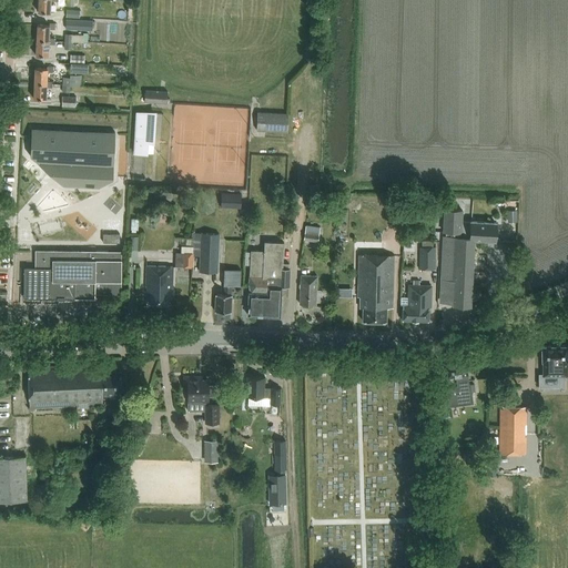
[(57,0),(38,0),(38,13),(50,13),(50,1),(57,2),(57,0)]
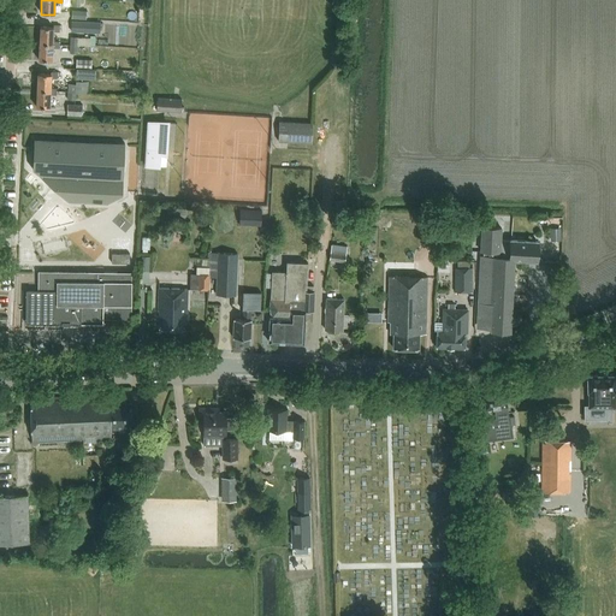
[(72,31),(101,33),(101,21),(72,21),(72,31)]
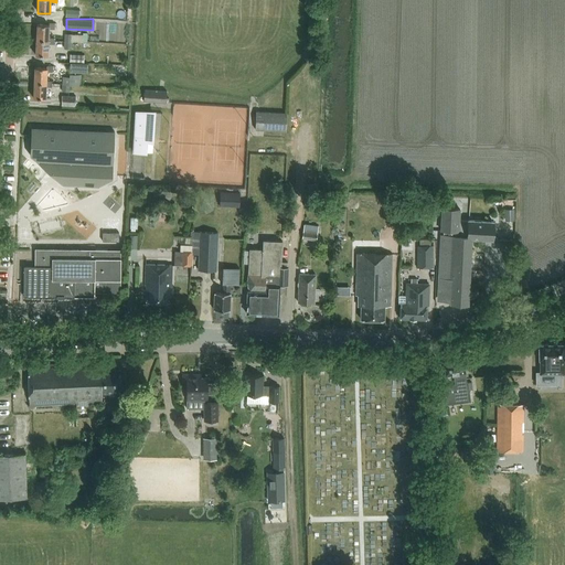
[(48,41),(48,39),(49,29),(55,29),(55,24),(49,24),(49,27),(36,25),(35,41),(48,41)]
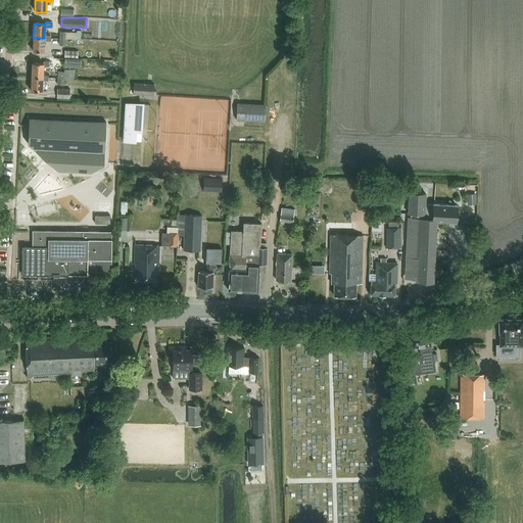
[(51,36),(44,36),(44,38),(33,38),(33,52),(44,52),(44,41),(50,41),(51,36)]
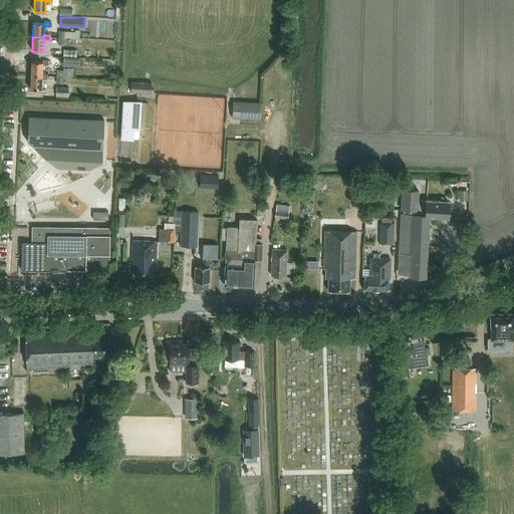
[(80,58),(64,57),(64,65),(79,66),(80,58)]
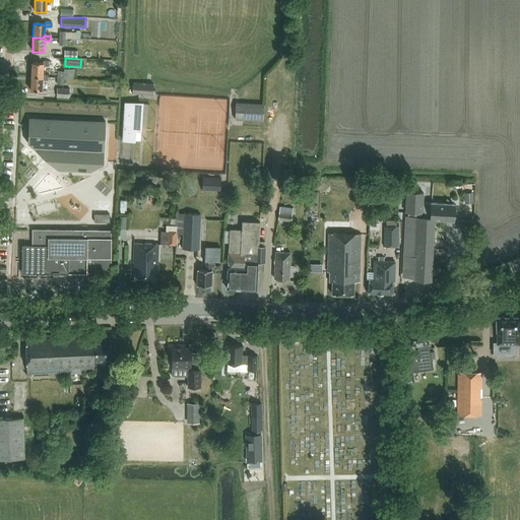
[(42,77),(42,75),(43,66),(49,66),(49,62),(43,61),(43,64),(31,63),(31,77),(42,77)]
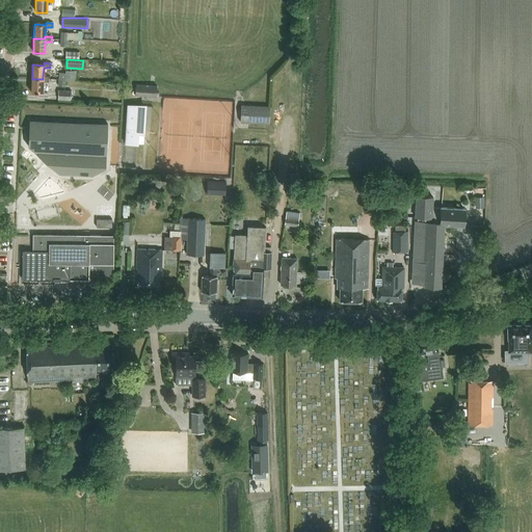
[(65,73),(65,79),(65,80),(76,81),(76,71),(65,70),(65,73)]
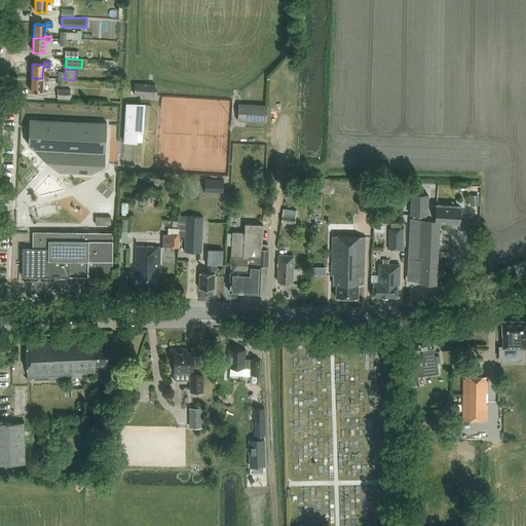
[(49,76),(42,76),(42,78),(32,78),(31,91),(42,92),(42,81),(48,81),(49,76)]
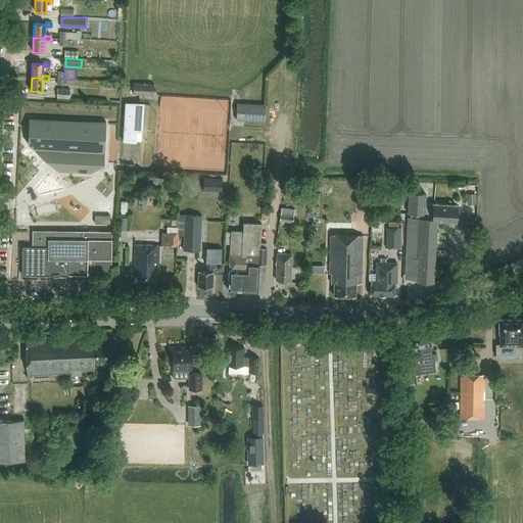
[(134,94),(154,95),(155,84),(134,83),(134,94)]
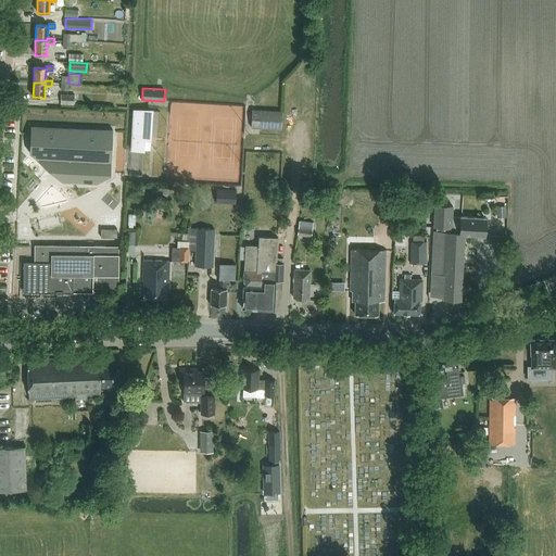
[(74,105),(75,95),(61,95),(61,104),(74,105)]
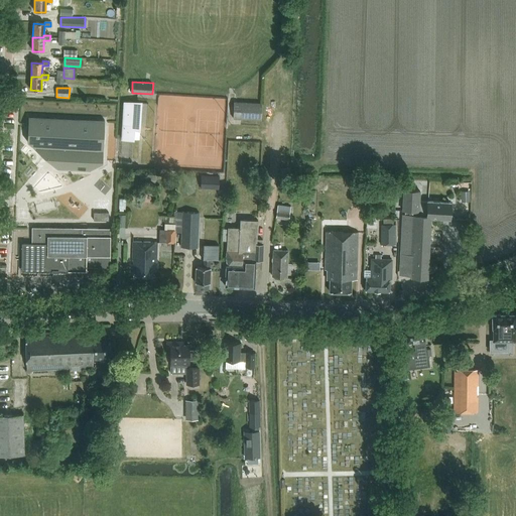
[(135,131),(141,131),(142,102),(124,101),(122,140),(133,141),(135,141),(135,131)]
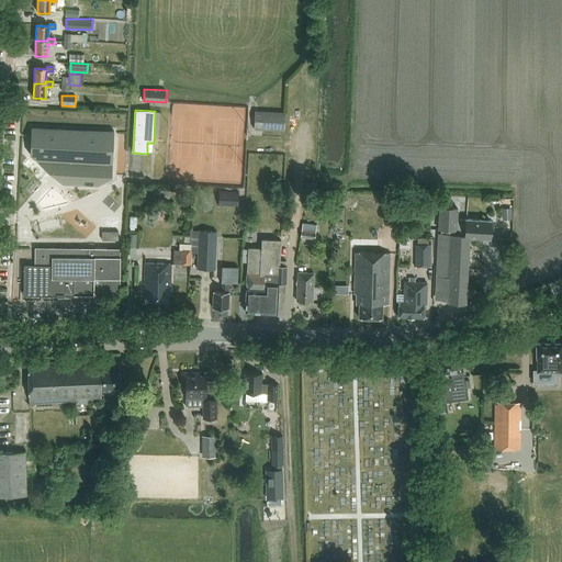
[(285,113),(255,112),(254,130),(284,131),(285,113)]
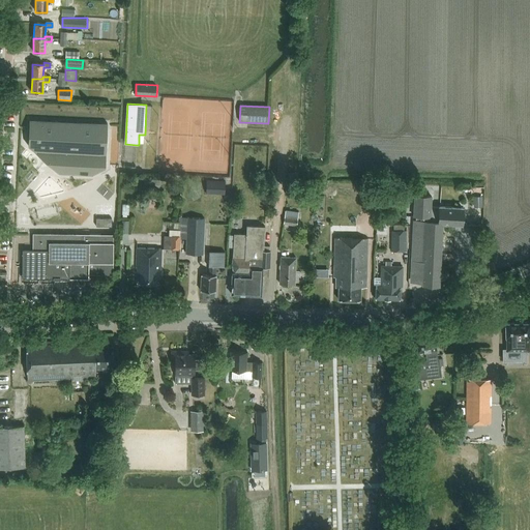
[(29,120),(28,146),(59,174),(92,176),(105,168),(108,124),(29,120)]
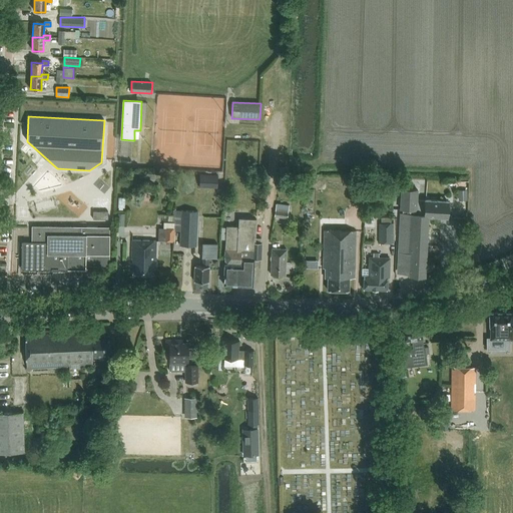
[(200,186),(217,187),(218,174),(200,173),(200,186)]
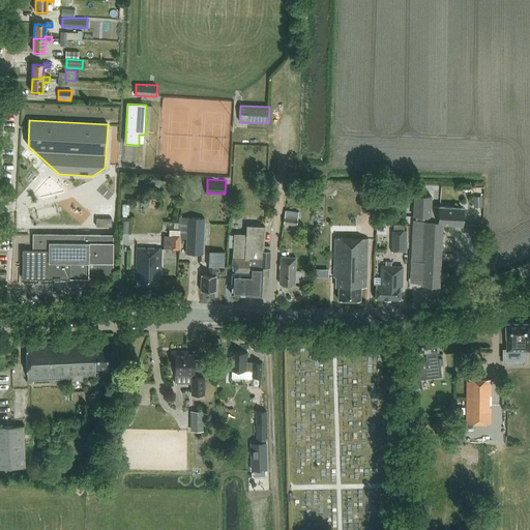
[(440,286),(443,224),(462,225),(463,208),(432,206),(432,197),(415,196),(414,216),(416,216),(416,221),(414,221),(414,222),(412,249),(414,249),(413,282),(422,283),(422,285),(440,286)]
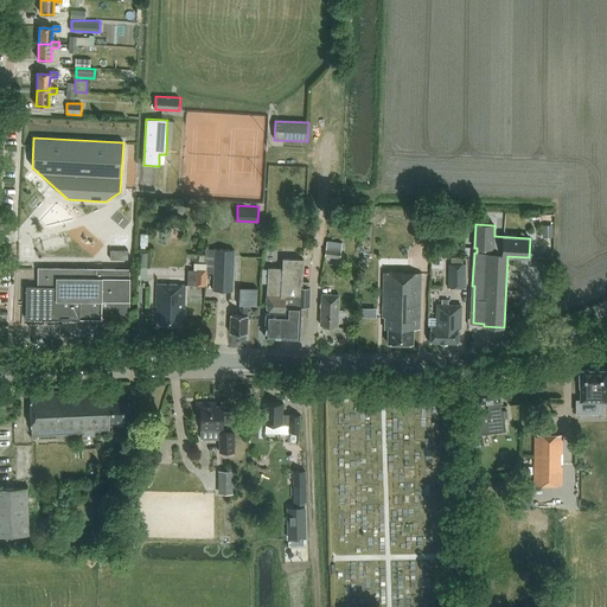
[(543,225),(543,237),(554,237),(553,224),(543,225)]
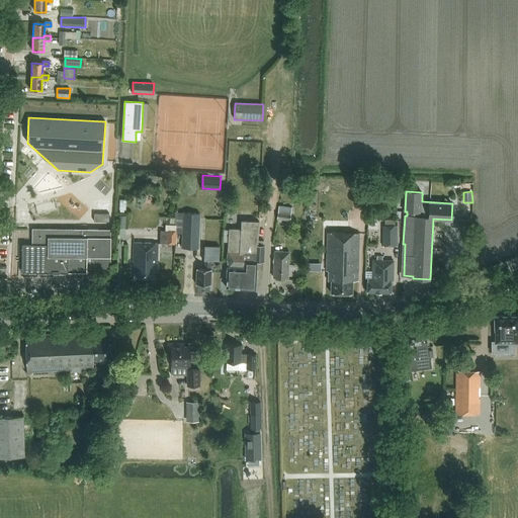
[(277,220),(290,221),(292,207),(279,205),(277,220)]
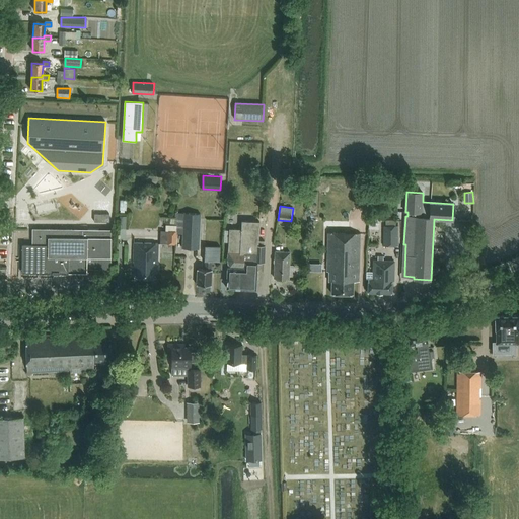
[(176,243),(177,213),(177,212),(175,212),(174,218),(172,217),(172,225),(166,225),(165,231),(161,231),(160,242),(176,243)]
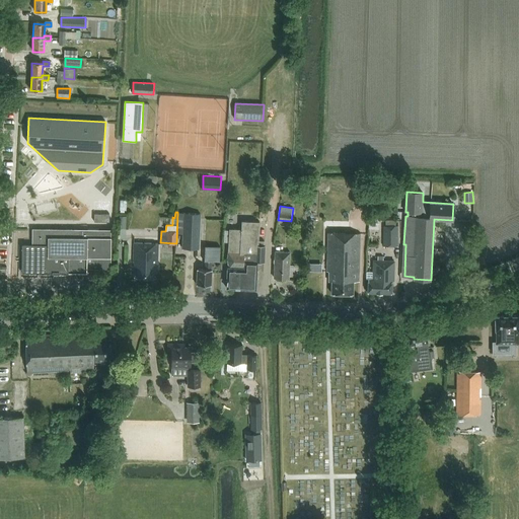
[(198,249),(200,214),(183,213),(181,248),(198,249)]
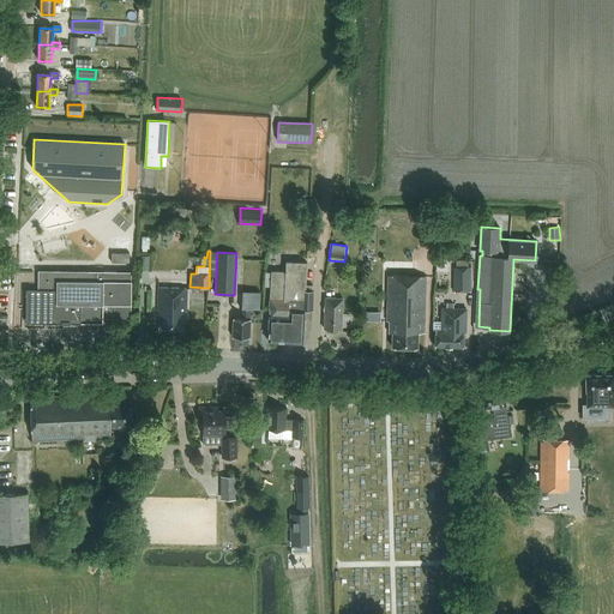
[(112,253),(112,262),(130,263),(130,253),(112,253)]
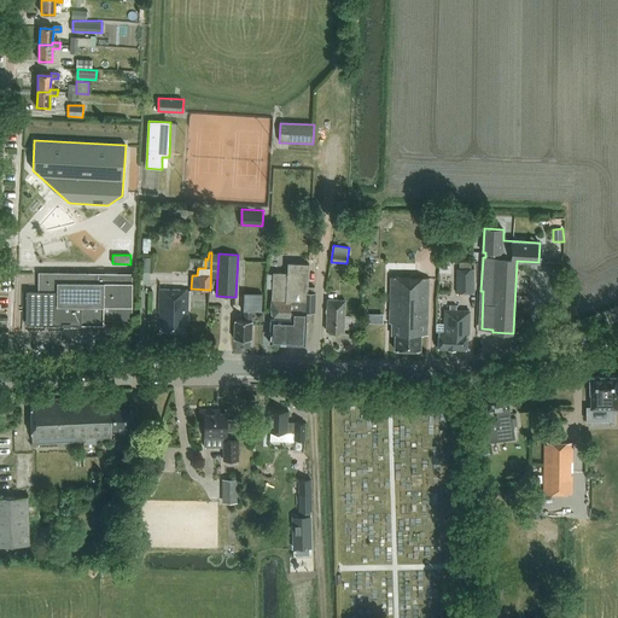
[(273,272),(269,342),(305,344),(307,310),(314,312),(315,291),(307,291),(308,263),(287,262),(287,272),(273,272)]
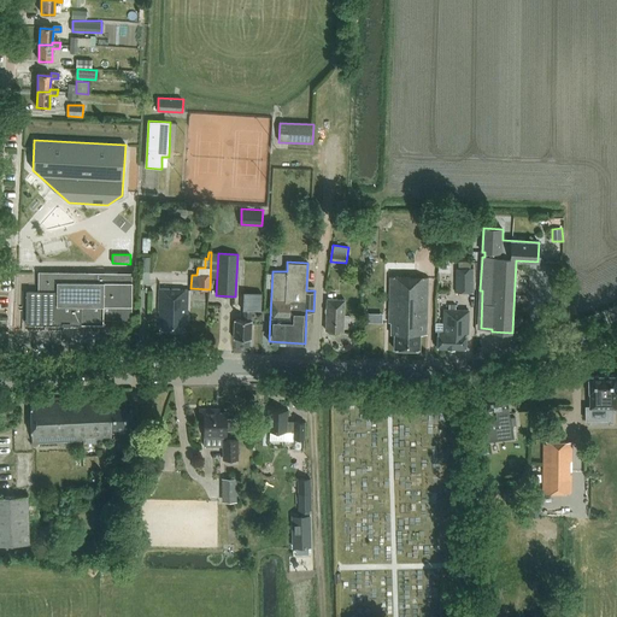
[(457,268),(457,293),(475,293),(475,269),(471,268),(471,262),(459,262),(459,268),(457,268)]
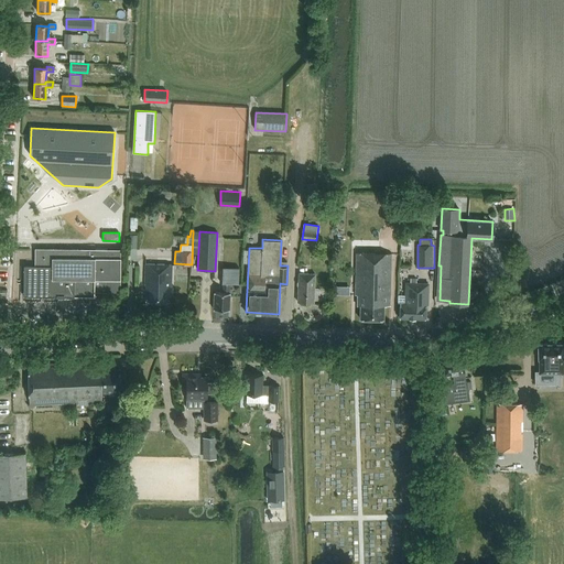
[(120,292),(121,249),(35,248),(35,266),(24,266),(24,295),(56,296),(64,296),(90,296),(90,292),(120,292)]
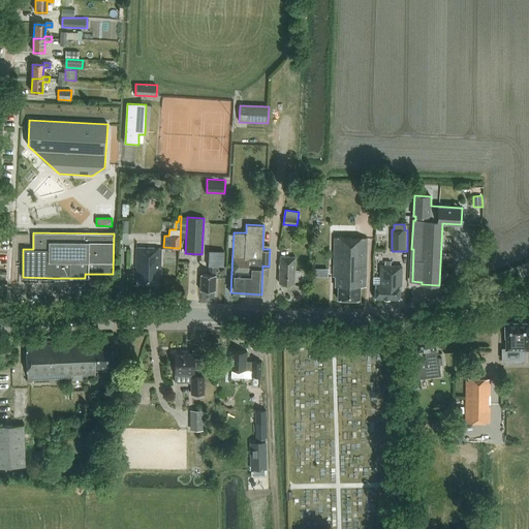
[(361,286),(366,287),(367,238),(334,237),(333,274),(334,274),(334,277),(335,277),(335,286),(338,286),(338,299),(360,300),(361,286)]
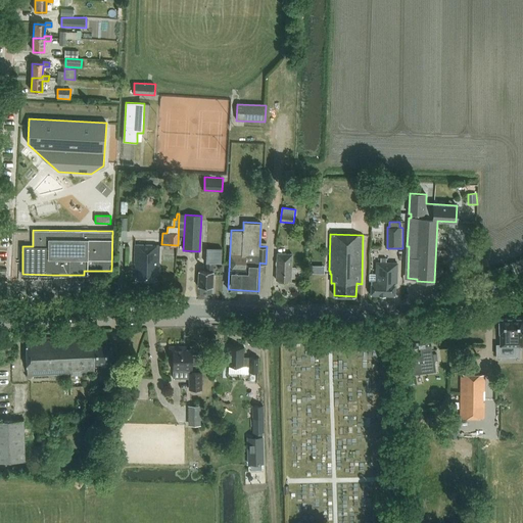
[(157,269),(158,269),(159,246),(135,245),(134,266),(135,266),(135,269),(138,269),(138,280),(153,280),(153,275),(157,275),(157,269)]
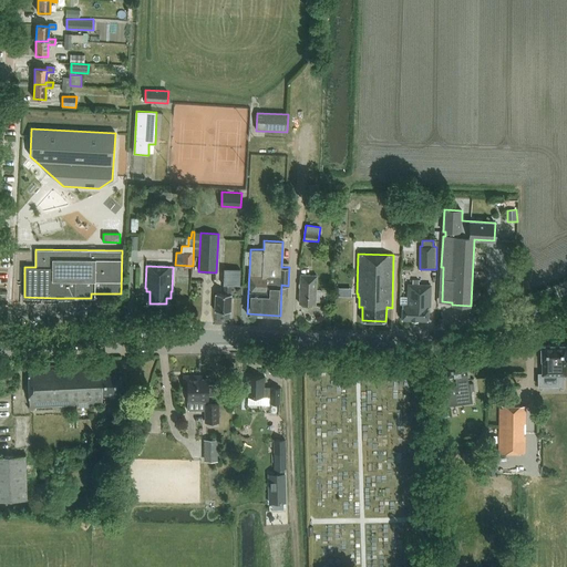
[(230,285),(239,286),(240,269),(224,268),(223,285),(224,285),(224,295),(215,294),(215,310),(230,311),(230,294),(230,285)]
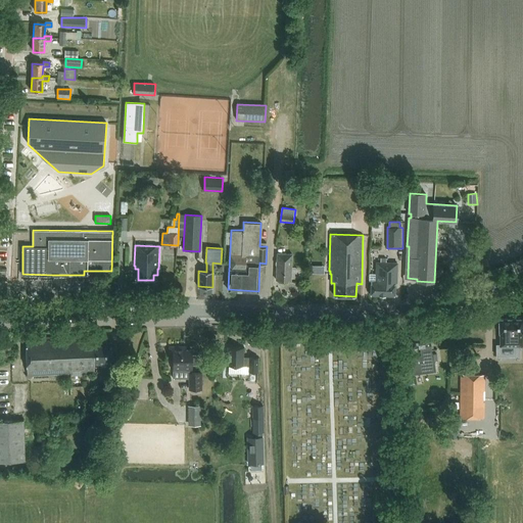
[(276,280),(291,280),(292,254),(277,253),(276,280)]
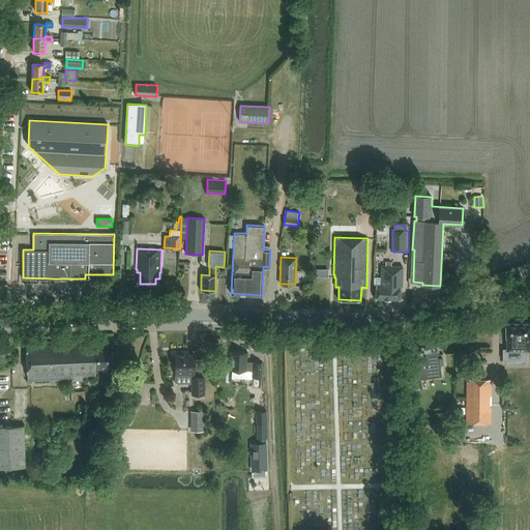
[(403,266),(392,266),(392,261),(386,261),(386,266),(381,266),(381,285),(376,285),(376,299),(400,299),(400,287),(402,287),(403,266)]
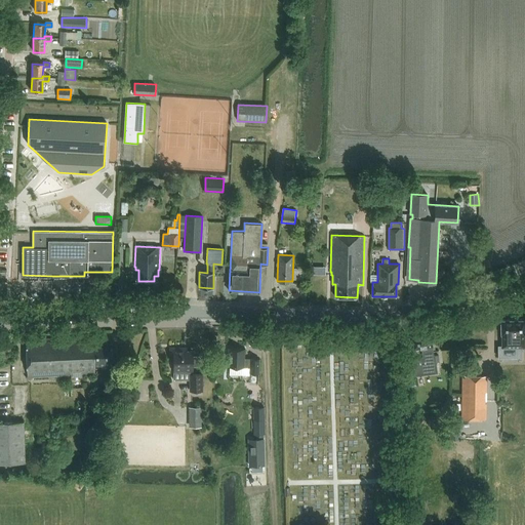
[(524,320),(500,320),(501,334),(501,347),(524,347),(524,334),(524,320)]
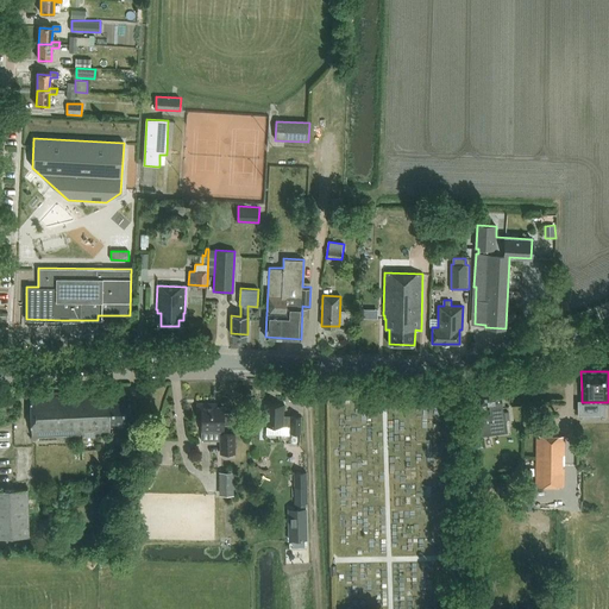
[(507,425),(504,413),(503,413),(502,401),(500,387),(478,389),(481,405),(489,403),(490,414),(478,416),(481,428),(478,428),(479,437),(487,435),(485,427),(507,425)]
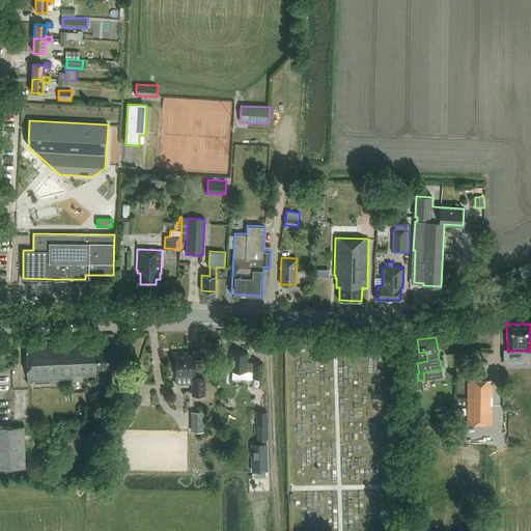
[(28,381),(96,379),(95,370),(113,370),(113,347),(95,347),(95,344),(87,344),(87,341),(27,343),(28,381)]
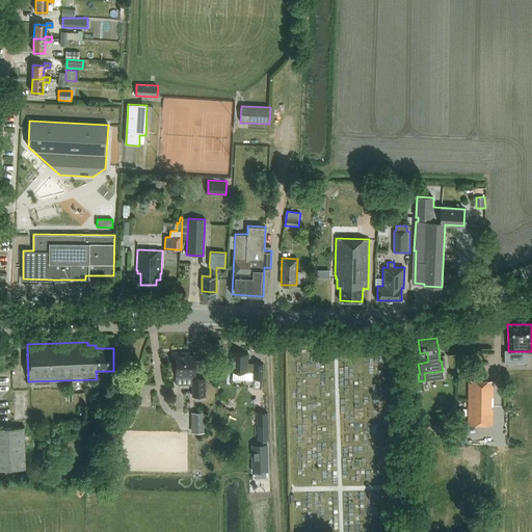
[(173,352),(173,364),(176,364),(176,376),(176,378),(195,378),(195,371),(203,371),(203,361),(195,361),(195,355),(183,355),(183,352),(173,352)]
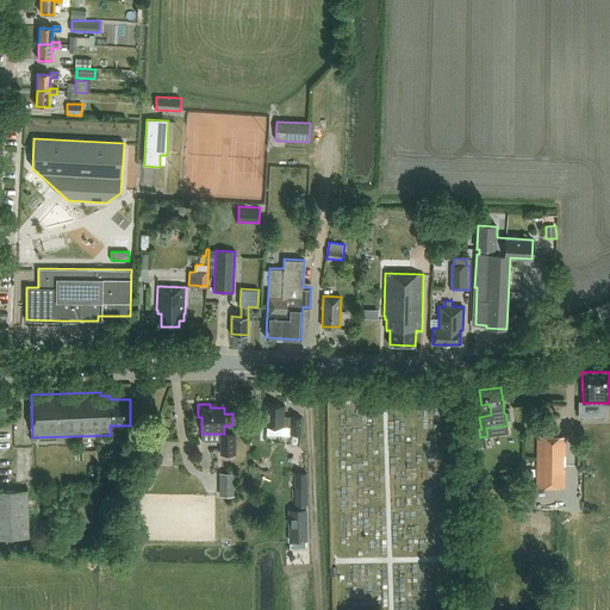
[(284,419),(284,405),(266,404),(265,425),(267,425),(267,435),(281,436),(281,427),(291,427),(290,433),(300,433),(302,417),(291,417),(291,419),(284,419)]
